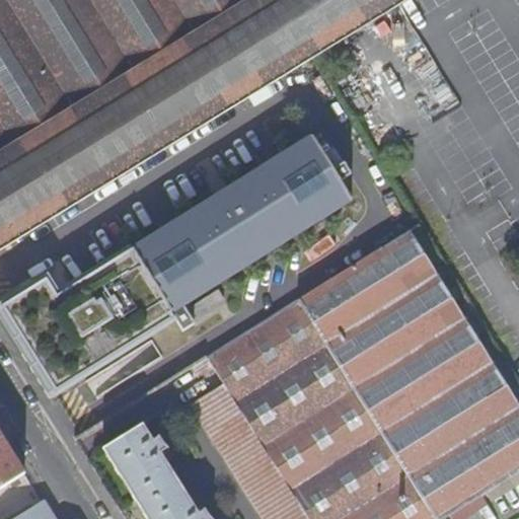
[(0,0),(0,248),(24,233),(29,230),(50,218),(55,215),(154,154),(271,83),(311,57),(403,0),(0,0)]
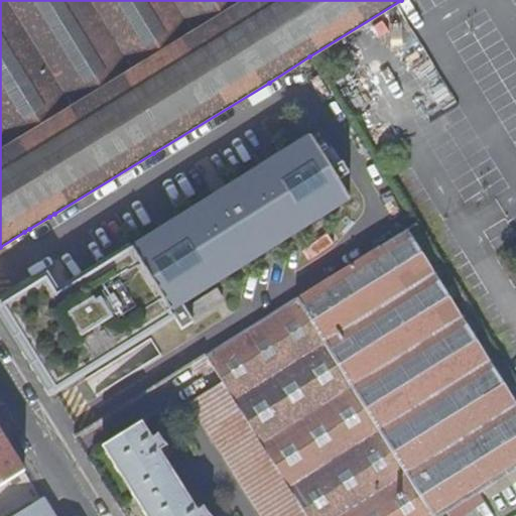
[(138,258),(13,337),(78,441),(195,369),(410,235),(382,190),(388,185),(351,127),(344,129),(339,122),(345,117),(309,61),(270,84),(269,83),(153,153),(172,185),(245,140),(293,110),(311,140),(264,170),(135,252),(138,258)]
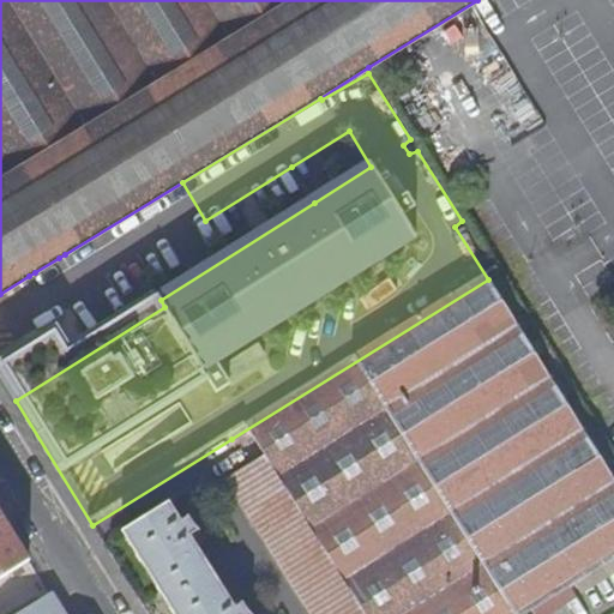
[(292,167),(314,203),(371,167),(349,131),(292,167)]
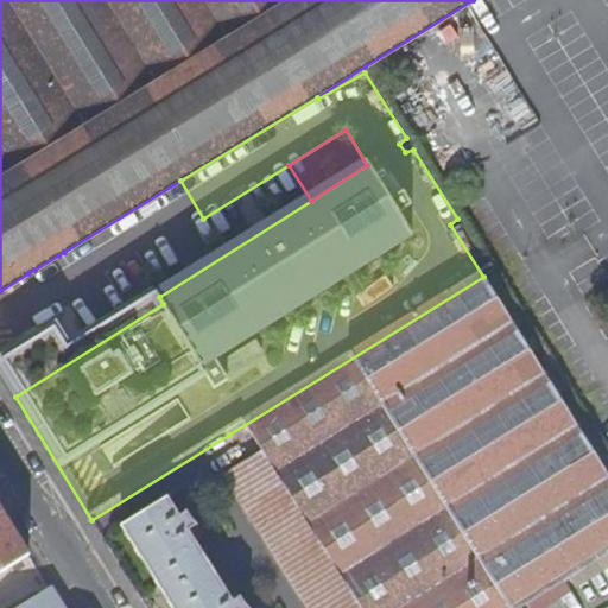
[(204,221),(203,219),(181,181),(64,252),(89,292),(204,221)]
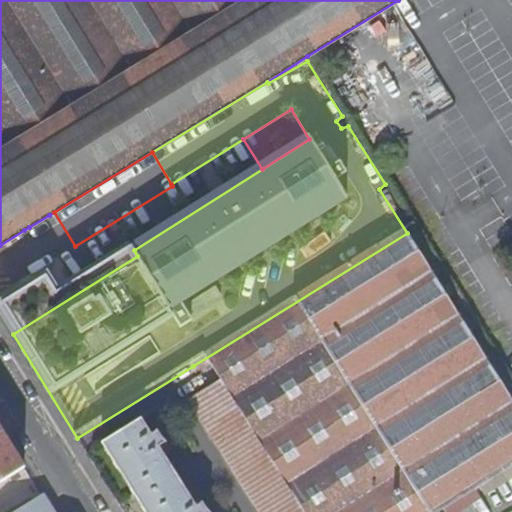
[(49,215),(29,227),(35,237),(55,225),(49,215)]
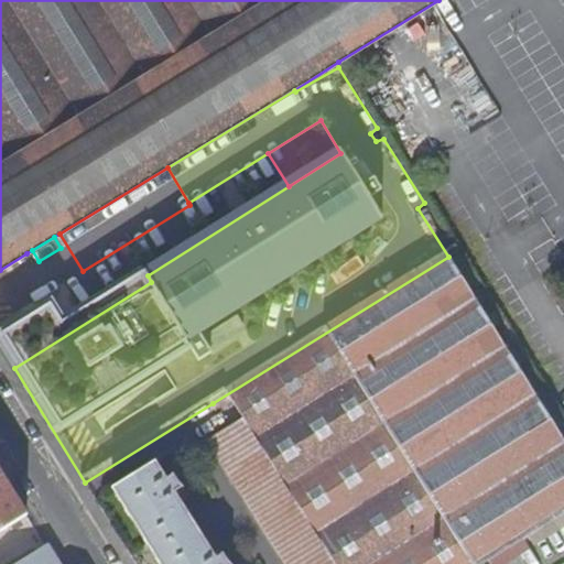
[(26,253),(0,270),(0,310),(45,282),(26,253)]
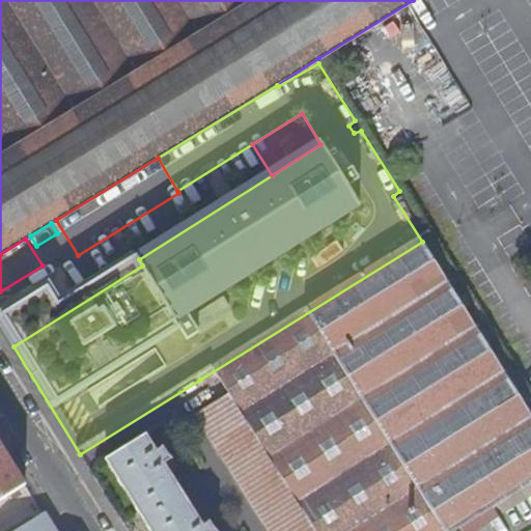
[(422,242),(200,380),(205,390),(220,382),(231,399),(198,420),(269,530),(457,530),(530,484),(530,414),(486,343),(422,242)]
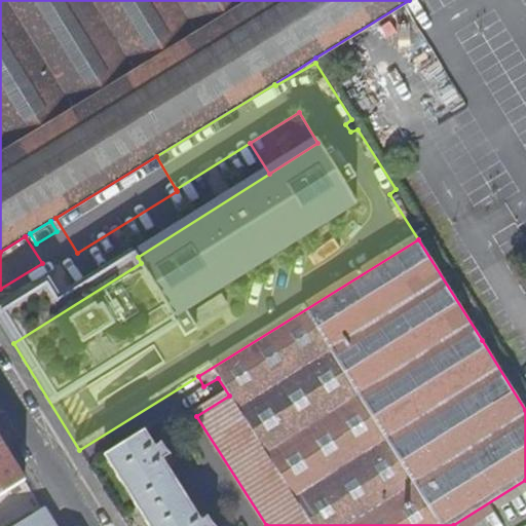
[(148,525),(215,525),(205,515),(200,518),(165,462),(173,457),(160,443),(155,446),(148,435),(107,460),(148,525)]
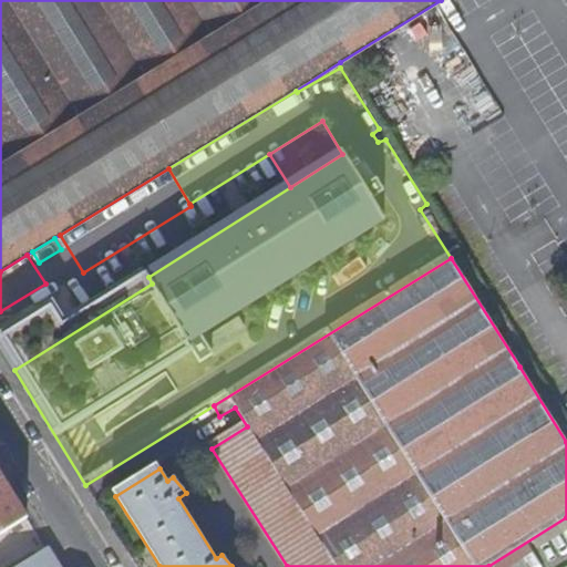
[(0,533),(27,517),(0,475),(0,533)]
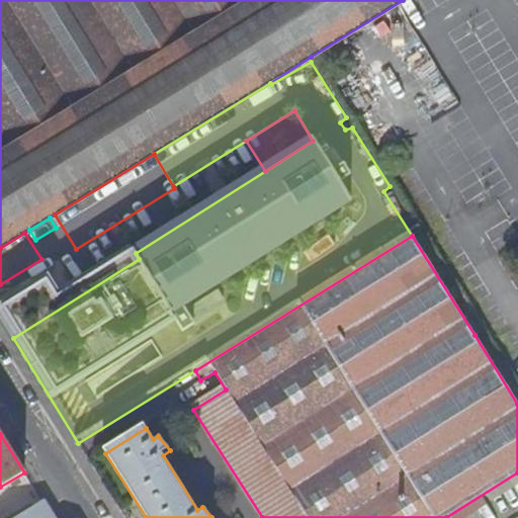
[(52,517),(44,503),(19,517),(52,517)]
